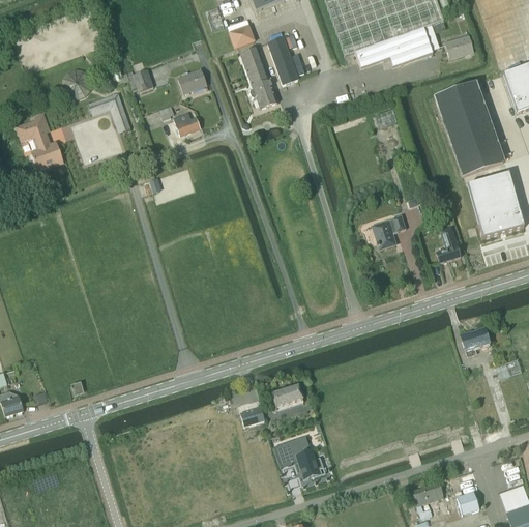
[(252,0),(256,9),(282,0),(252,0)]
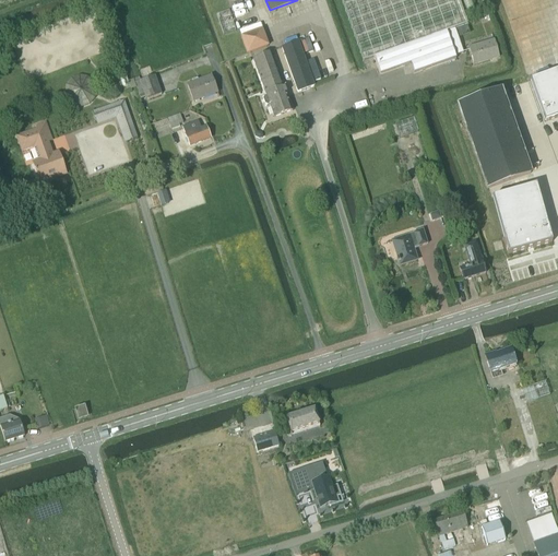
[(343,0),(364,59),(375,55),(380,71),(411,60),(415,71),(423,68),(456,56),(455,52),(464,49),(455,26),(467,22),(459,0),(343,0)]
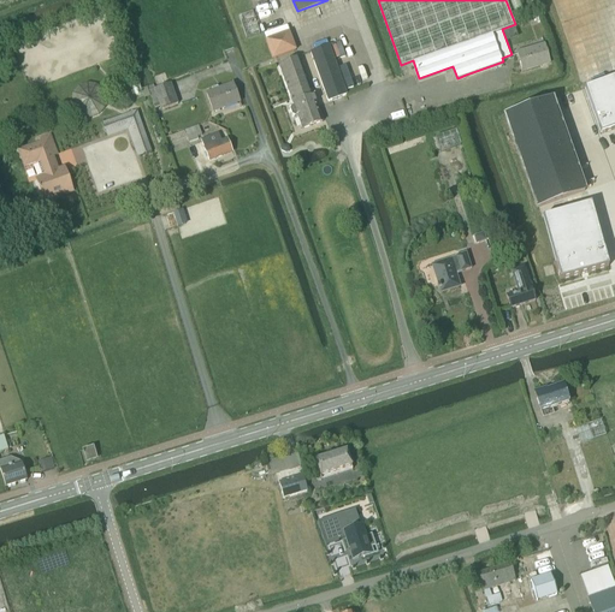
[(253,6),(240,11),(247,33),(261,29),(253,6)]
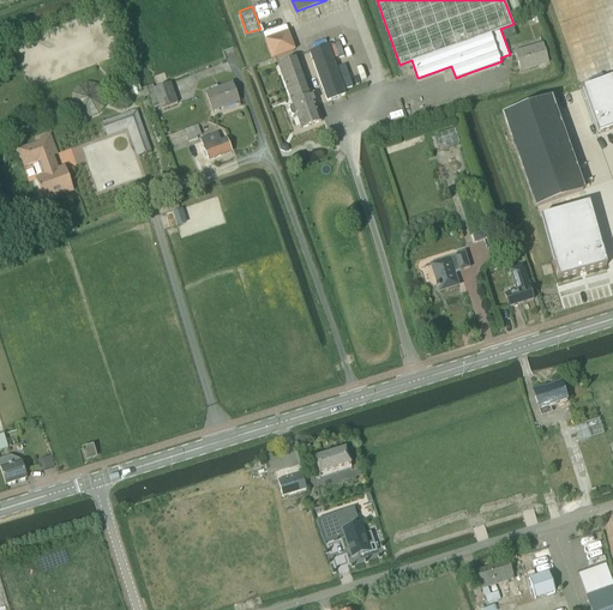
[(542,41),(516,48),(521,67),(548,60),(542,41)]
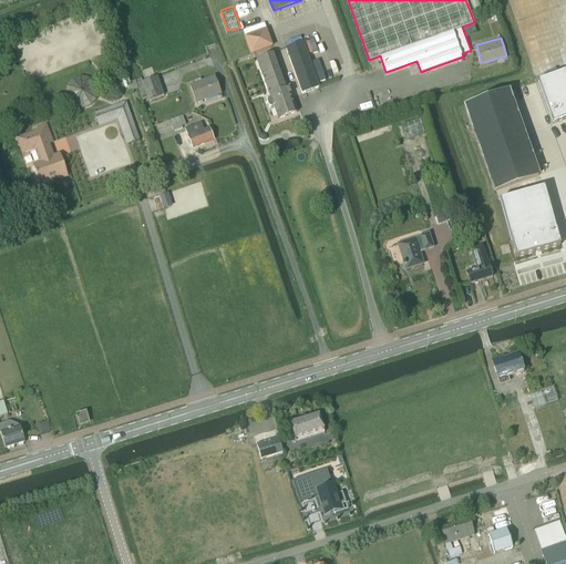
[(304,39),(286,45),(302,91),(319,84),(304,39)]
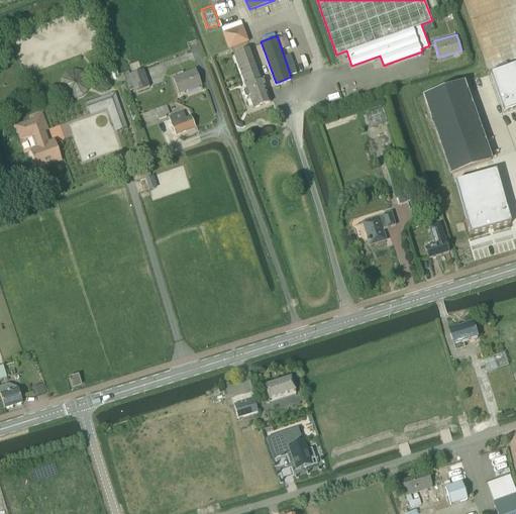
[(251,45),(234,52),(246,83),(263,77),(251,45)]
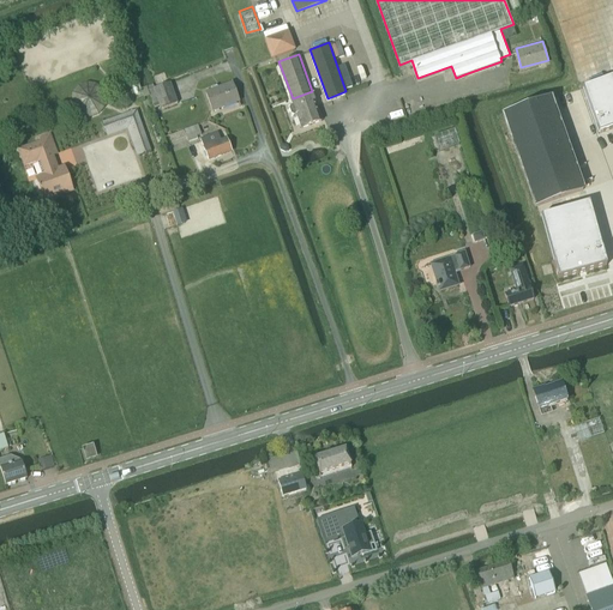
[(612,73),(583,85),(599,131),(612,125),(612,73)]
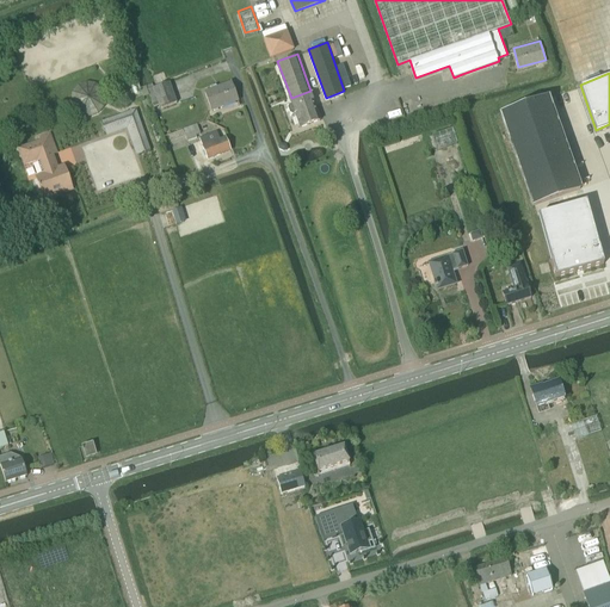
[(210,84),(211,87),(205,90),(213,107),(239,98),(232,79),(217,85),(216,82),(210,84)]
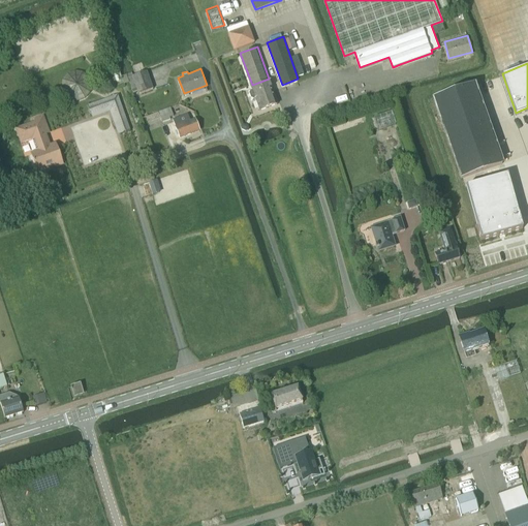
[(132,70),(127,72),(133,91),(138,89),(140,91),(153,87),(147,69),(133,73),(132,70)]
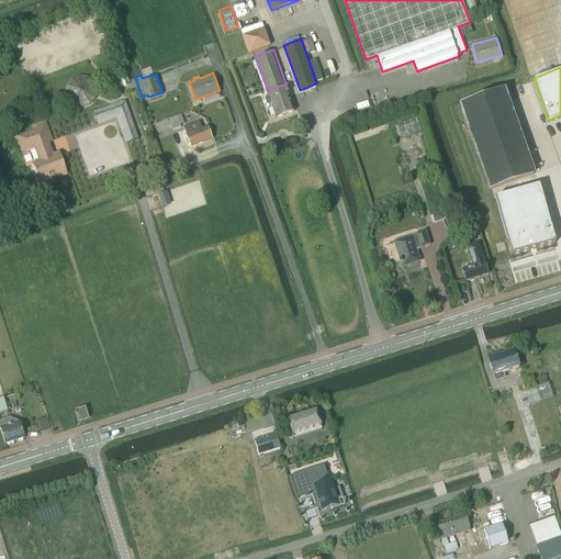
[(267,94),(266,97),(267,102),(270,103),(272,103),(277,115),(295,108),(285,84),(268,90),(269,93),(267,94)]
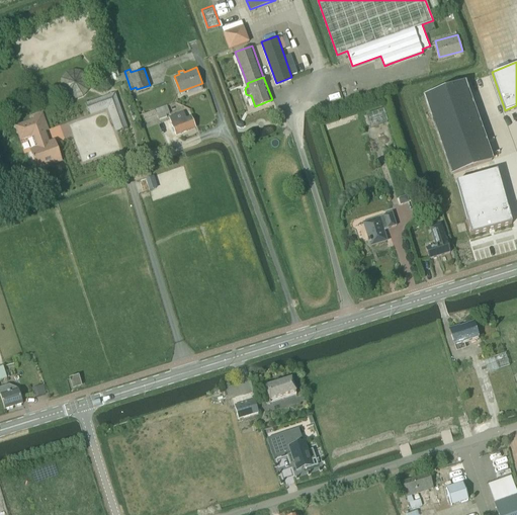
[(492,158),(465,82),(425,96),(452,172),(492,158)]
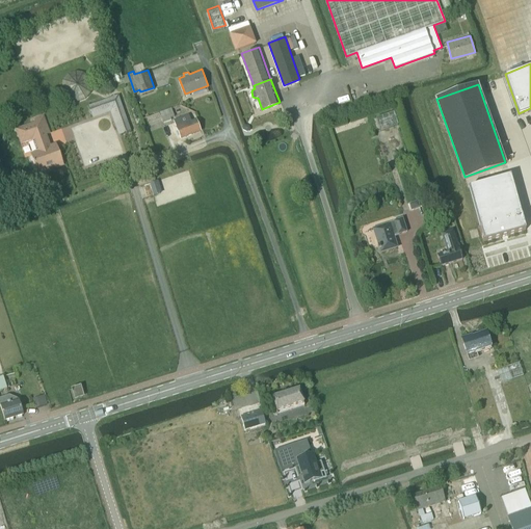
[(89,104),(93,114),(110,108),(112,109),(121,132),(131,129),(118,93),(89,104)]
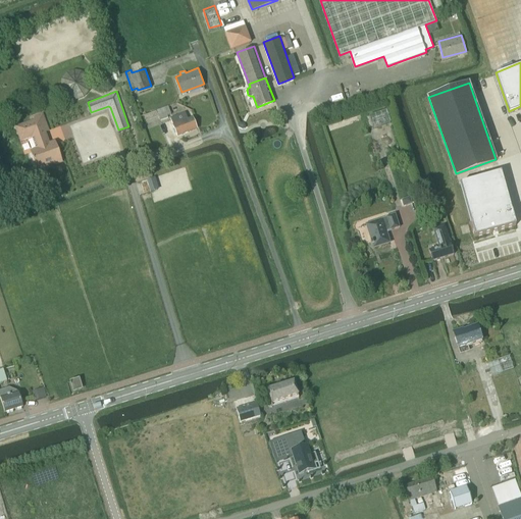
[(168,103),(157,107),(161,117),(169,115),(168,113),(171,112),(168,103)]
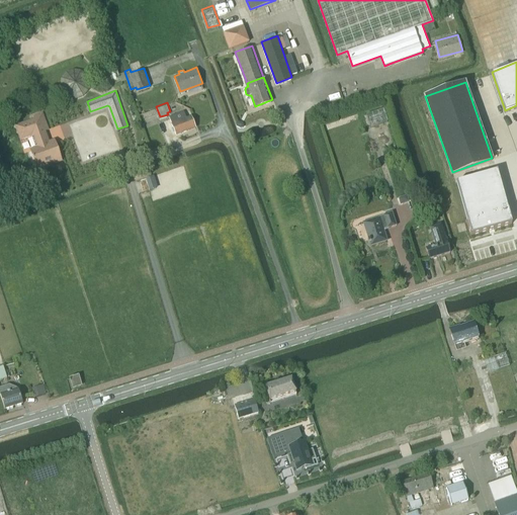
[(191,114),(187,115),(184,109),(170,114),(177,133),(195,125),(191,114)]
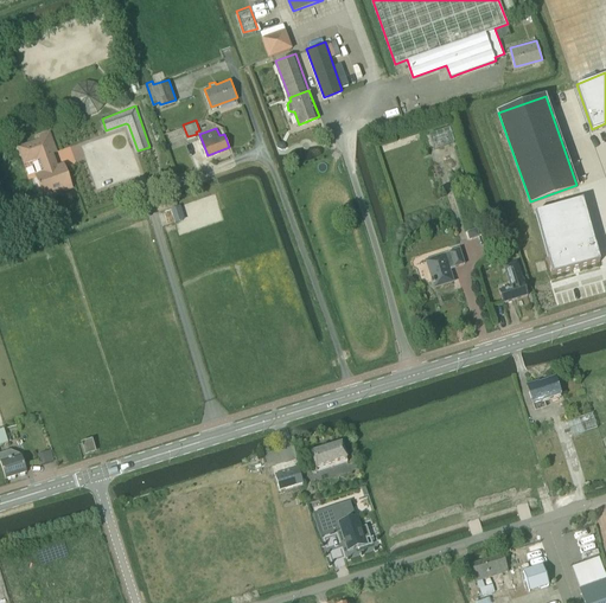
[(52,190),(53,192),(63,188),(63,186),(71,183),(64,164),(58,166),(52,151),(57,149),(50,130),(40,134),(43,139),(32,142),(32,141),(20,146),(25,160),(37,156),(43,172),(37,174),(44,193),(52,190)]
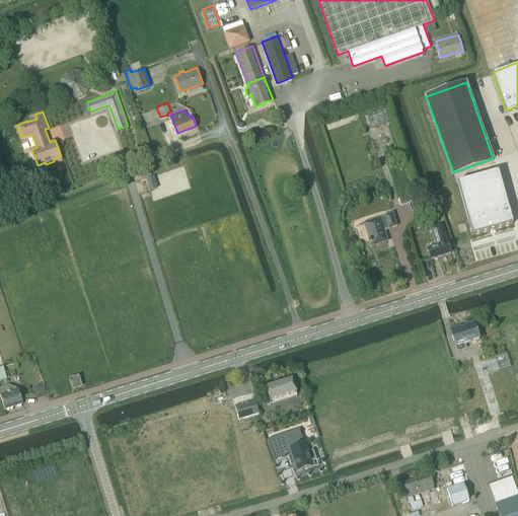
[(499,168),(457,180),(458,185),(466,212),(472,233),(485,229),(513,221),(499,168)]
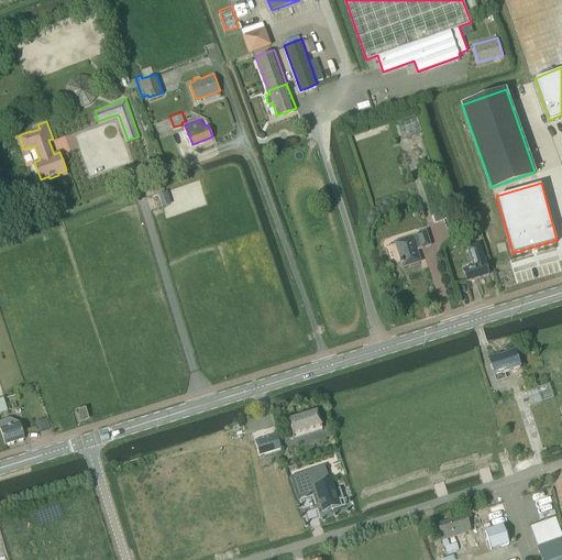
[(443,210),(433,212),(436,219),(445,217),(443,210)]
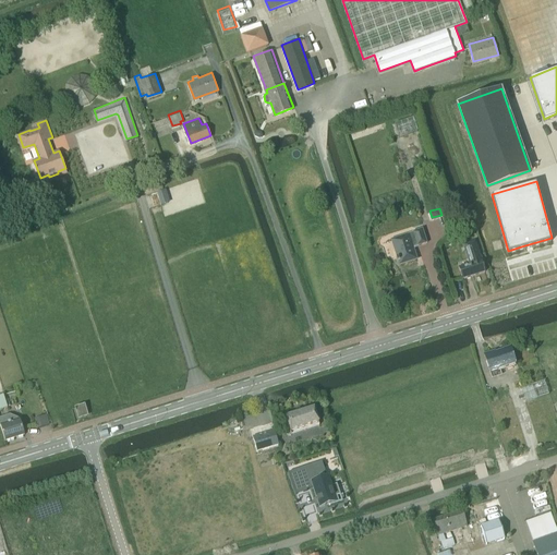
[(479,229),(475,220),(469,222),(472,231),(479,229)]
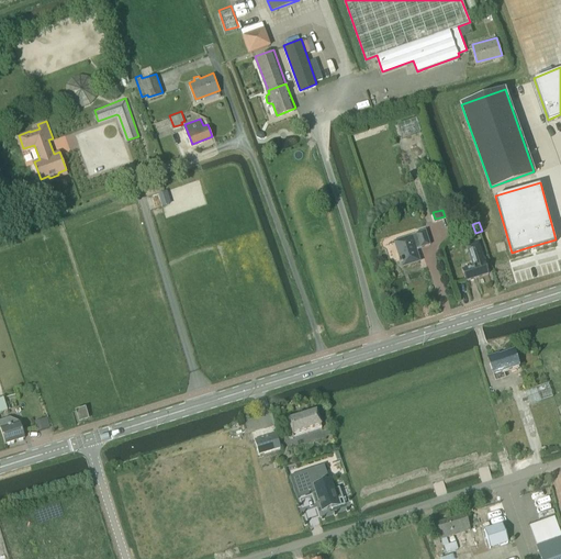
[(426,228),(417,231),(417,232),(395,238),(403,264),(421,258),(416,246),(429,242),(426,228)]
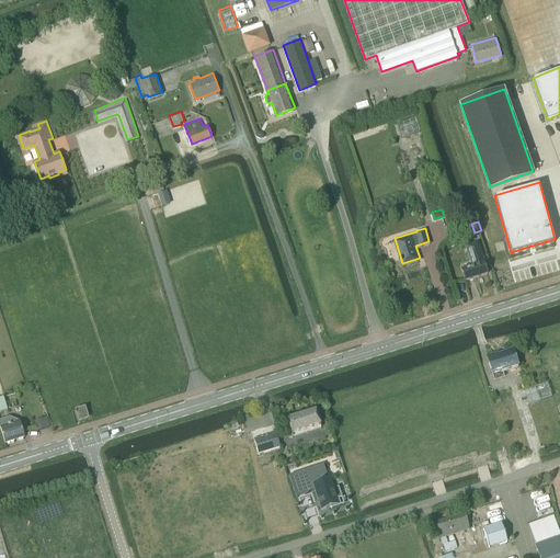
[(466,277),(479,273),(488,271),(478,240),(466,243),(472,263),(461,266),(466,277)]
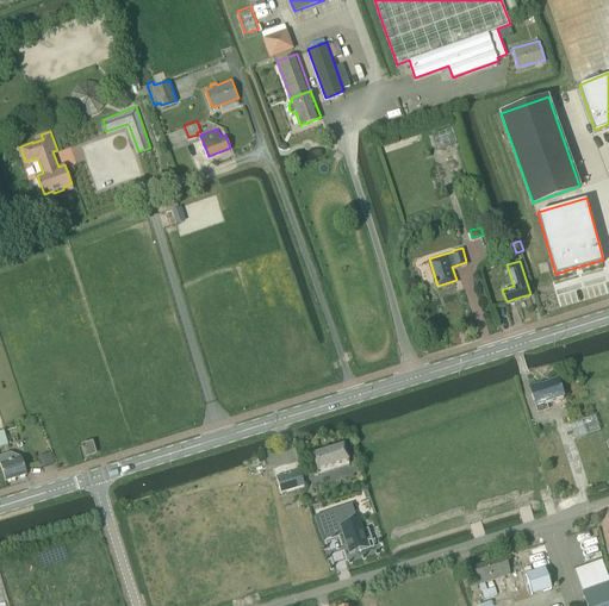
[(558,376),(530,386),(535,403),(563,394),(558,376)]
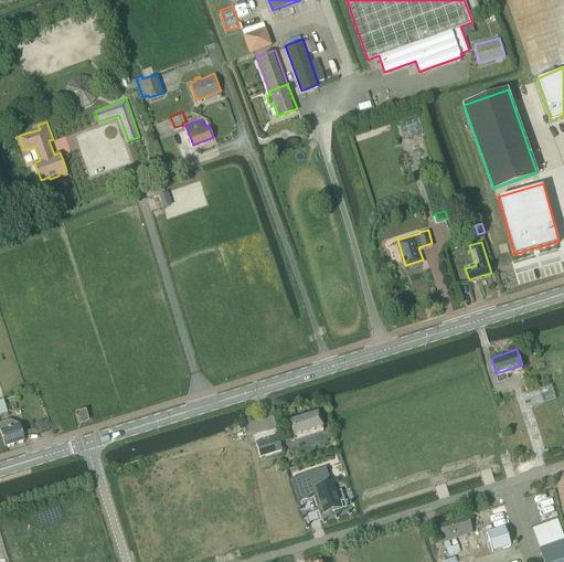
[(552,382),(529,390),(533,404),(556,396),(552,382)]
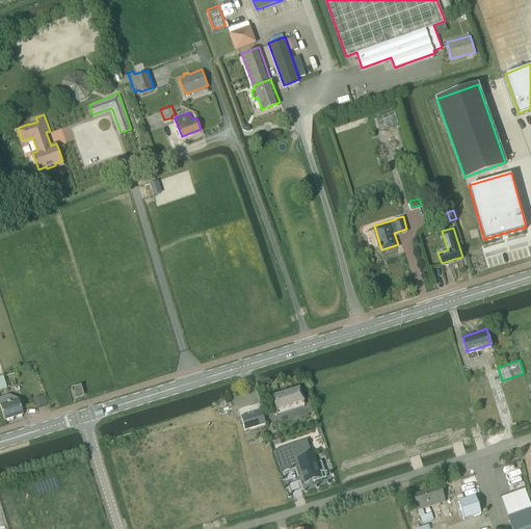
[(73,387),(75,396),(83,393),(81,384),(73,387)]
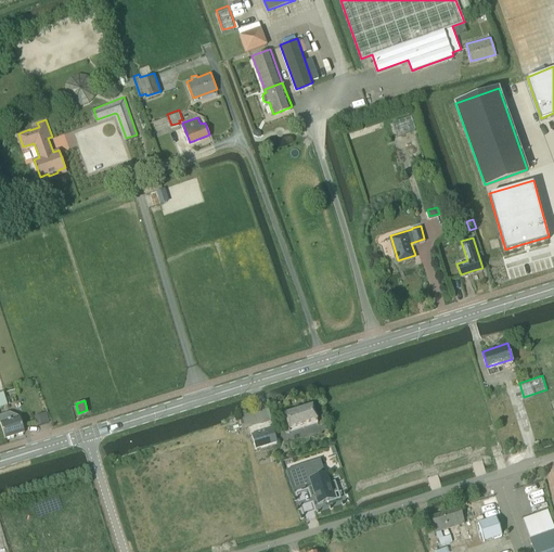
[(312,403),(284,412),(290,426),(318,418),(312,403)]
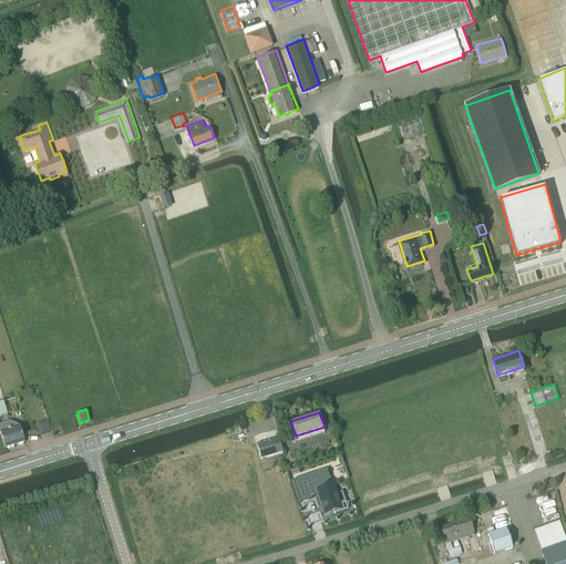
[(19,422),(10,419),(0,421),(0,426),(7,445),(24,440),(19,422)]
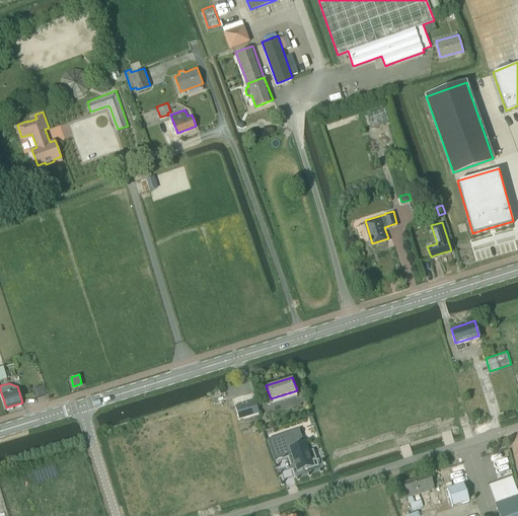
[(43,383),(32,386),(35,395),(46,392),(43,383)]
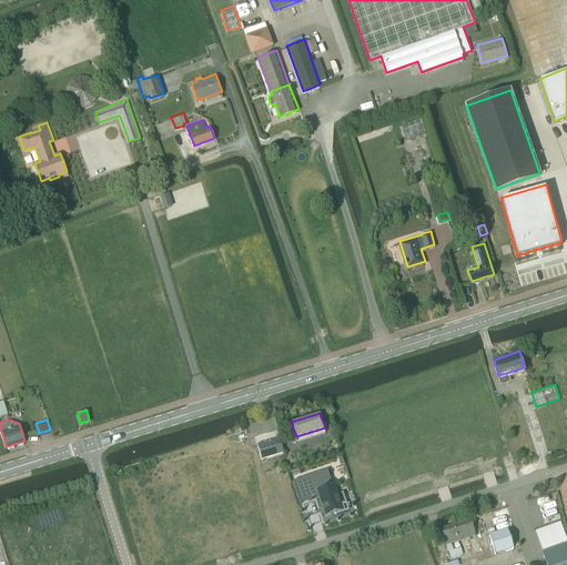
[(279,435),(257,442),(262,456),(284,450),(279,435)]
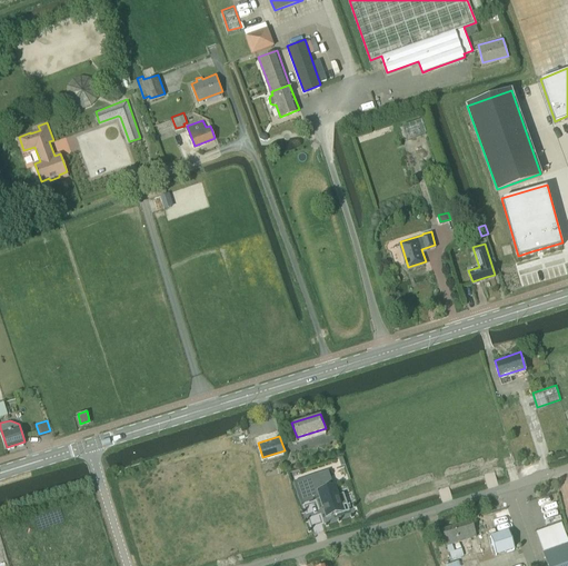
[(317,472),(295,479),(302,502),(314,497),(314,496),(320,494),(327,515),(336,512),(336,513),(346,509),(345,503),(348,502),(344,490),(338,493),(335,483),(334,483),(322,487),(317,472)]
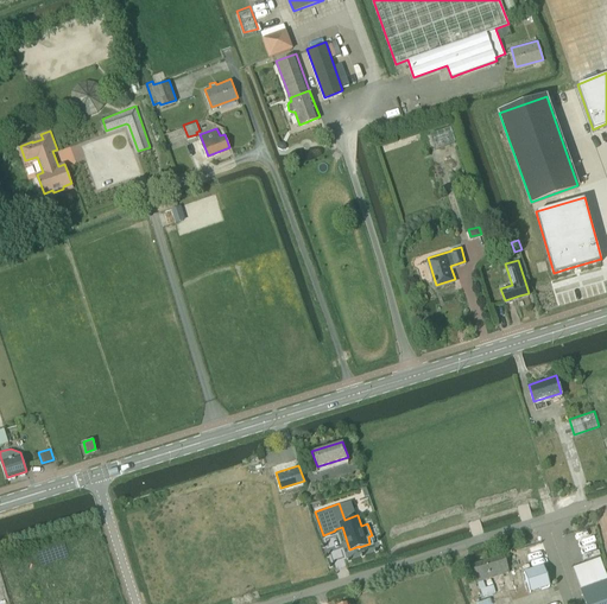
[(491,576),(510,570),(504,553),(486,559),(491,576)]
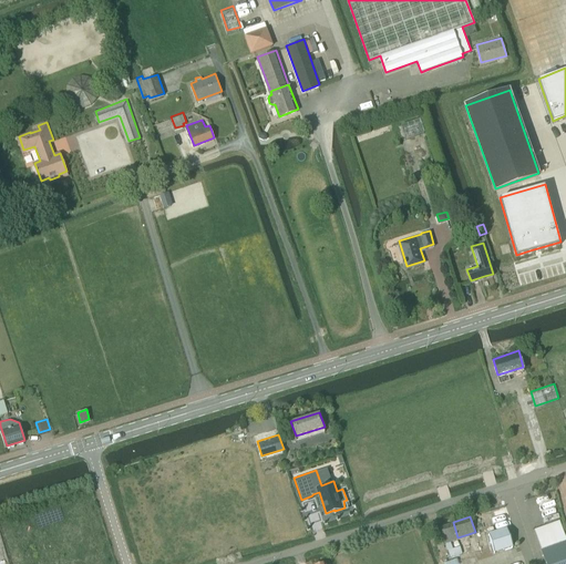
[(546,523),(535,527),(542,547),(546,563),(565,563),(565,534),(561,519),(552,521),(546,523)]
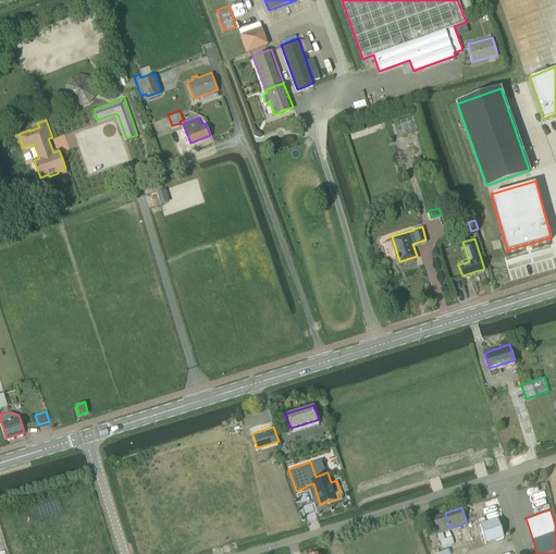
[(433,516),(439,532),(449,528),(445,513),(433,516)]
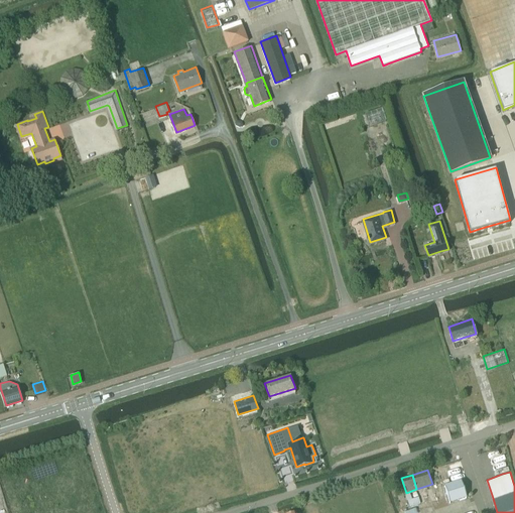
[(462,479),(444,484),(449,501),(467,495),(462,479)]
